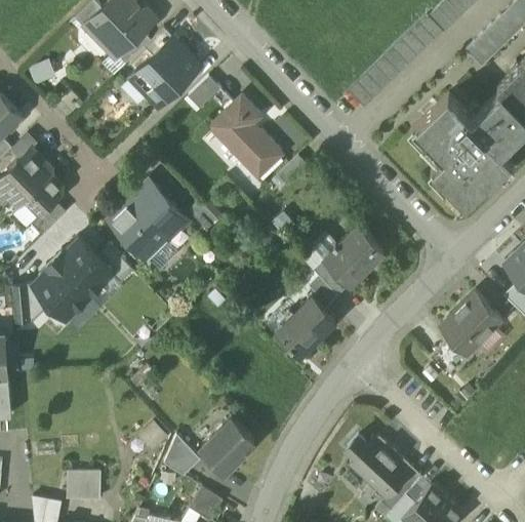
[(92,0),(74,17),(83,28),(86,25),(85,24),(102,8),(93,0),(92,0)]
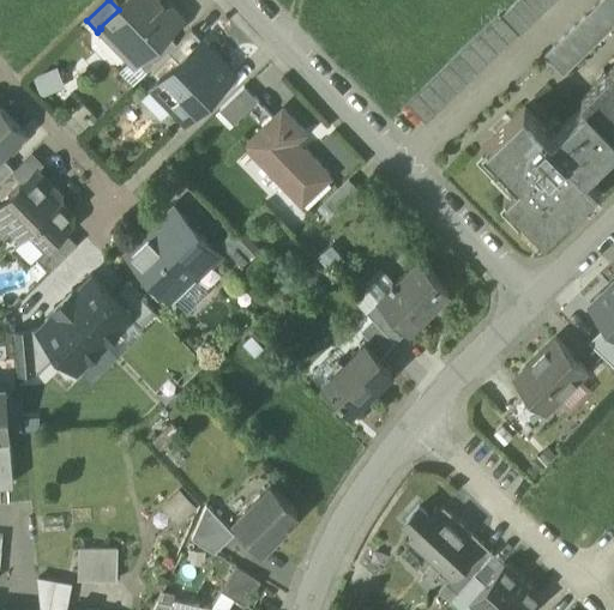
[(126,54),(133,62),(133,61),(162,34),(166,37),(167,36),(181,23),(160,0),(128,0),(119,10),(100,28),(101,29),(107,35),(107,42),(119,54),(126,54)]
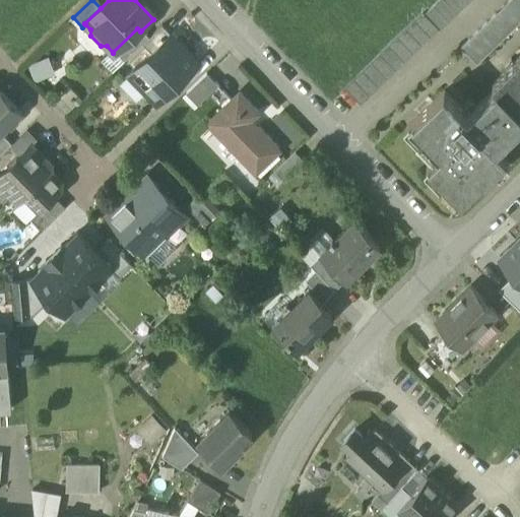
[(456,0),(441,0),(441,1),(456,17),(465,9),(456,0)]
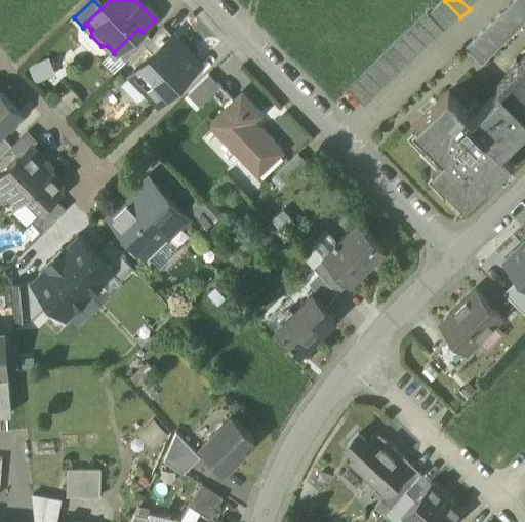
[(477,0),(460,0),(470,9),(478,1),(477,0)]
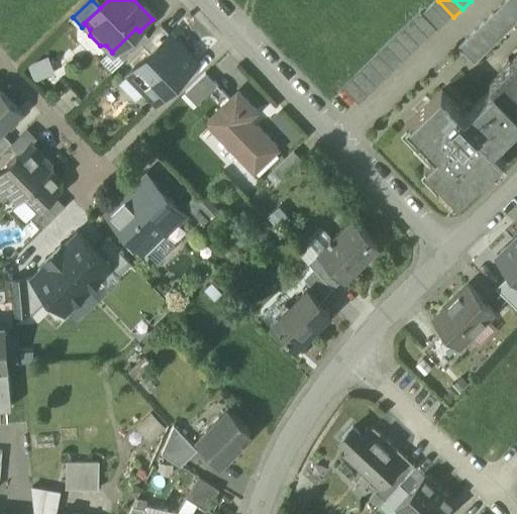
[(516,0),(508,0),(506,2),(516,13),(516,0)]
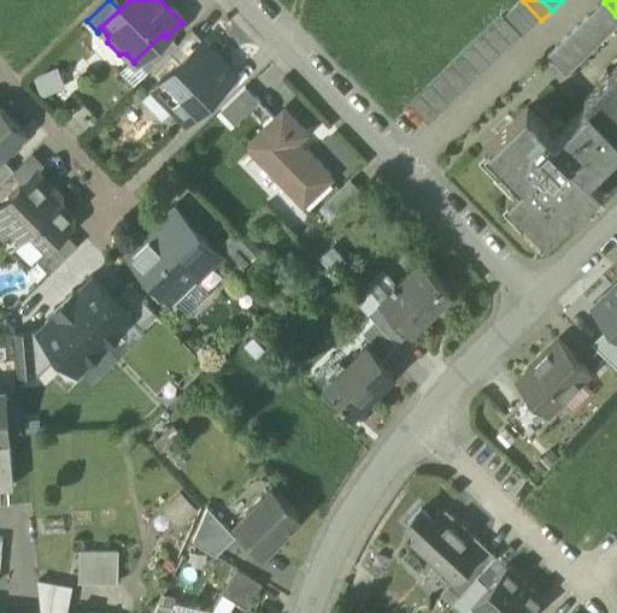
[(523,1),(513,11),(532,30),(541,21),(523,1)]
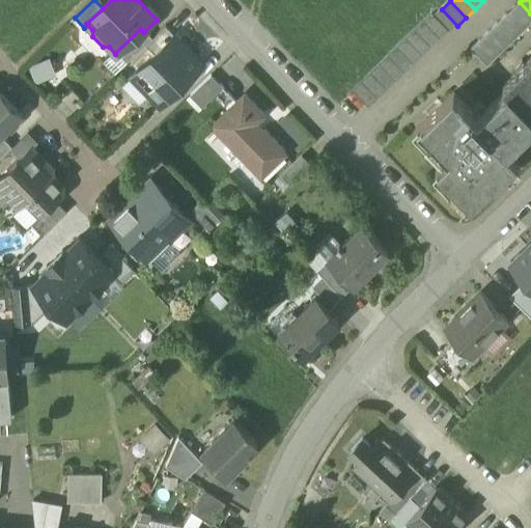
[(530,14),(520,2),(511,10),(529,29),(530,26),(530,14)]
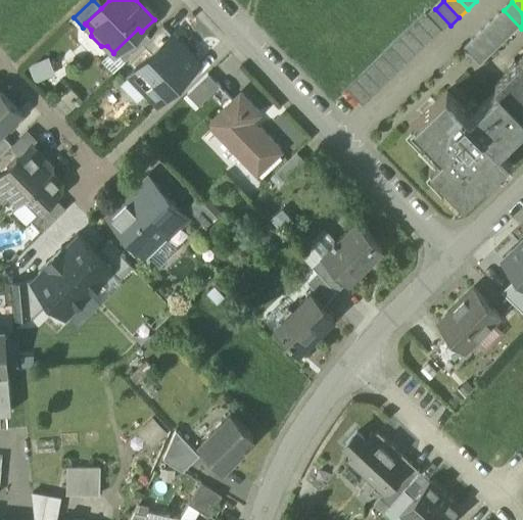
[(435,9),(426,17),(440,32),(442,34),(450,26),(435,9)]
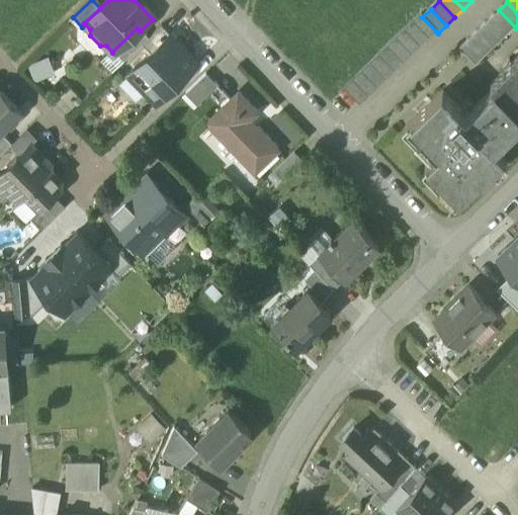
[(499,10),(491,18),(507,35),(516,28),(499,10)]
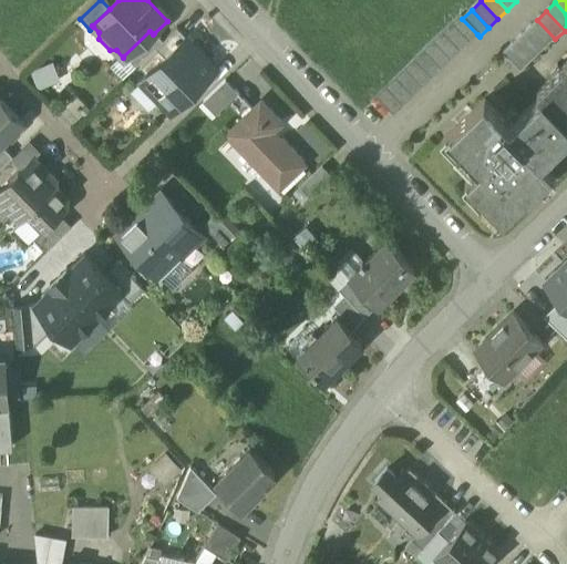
[(468,43),(477,34),(462,19),(461,17),(451,26),(468,43)]
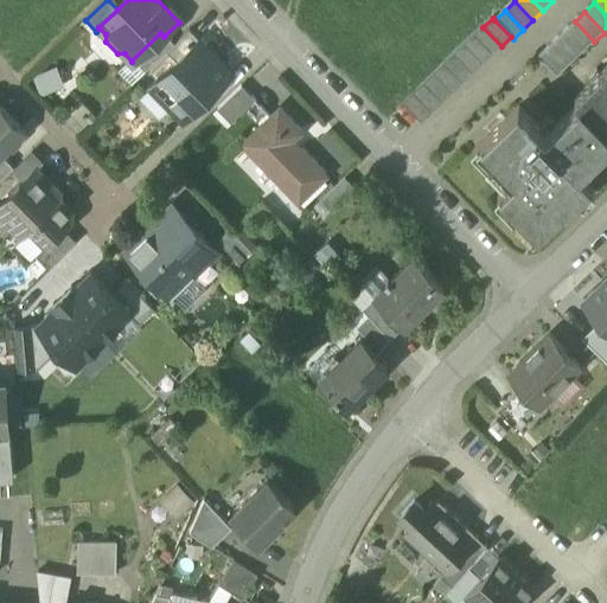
[(575,21),(564,31),(585,51),(594,42),(575,21)]
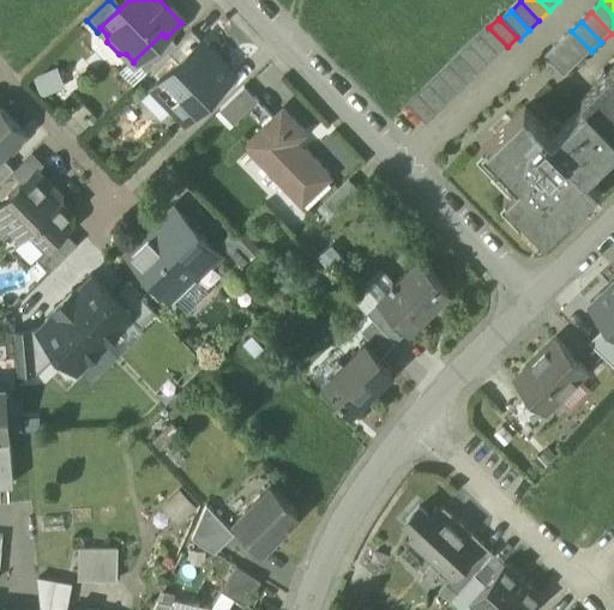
[(497,56),(507,47),(488,28),(477,37),(497,56)]
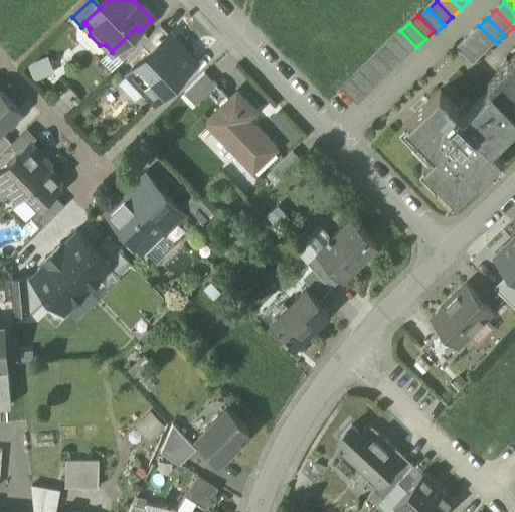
[(479,26),(471,34),(488,51),(496,43),(479,26)]
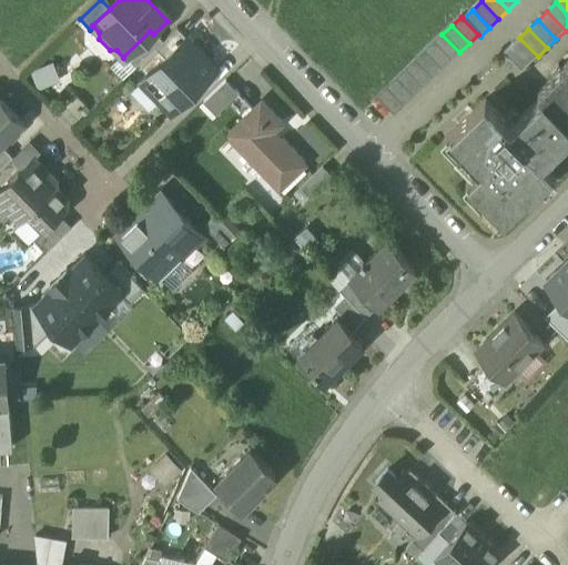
[(176,30),(163,43),(154,33),(153,34),(150,31),(123,57),(135,70),(155,51),(165,60),(186,40),(176,30)]
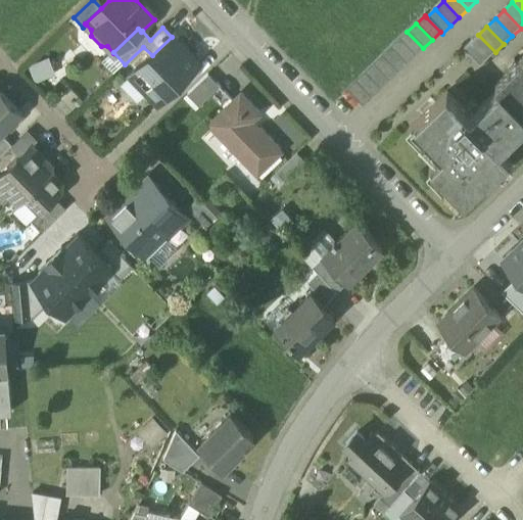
[(415,57),(423,48),(407,32),(398,40),(415,57)]
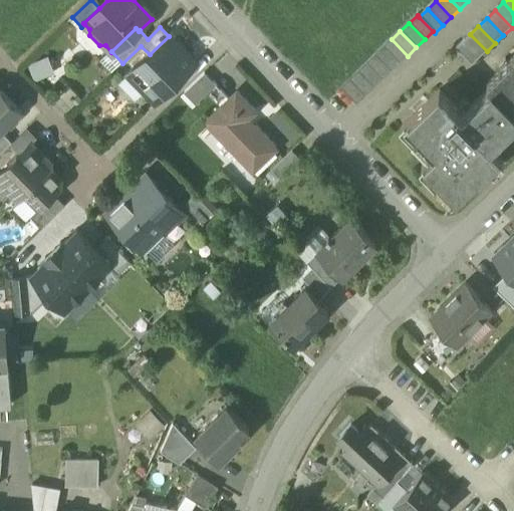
[(470,34),(462,42),(479,59),(487,51),(470,34)]
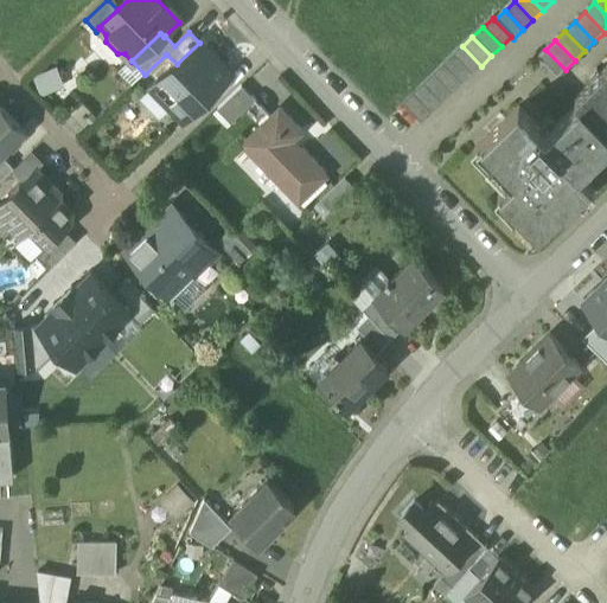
[(171,109),(184,123),(231,77),(199,43),(177,64),(153,87),(172,106),(170,108),(171,109)]
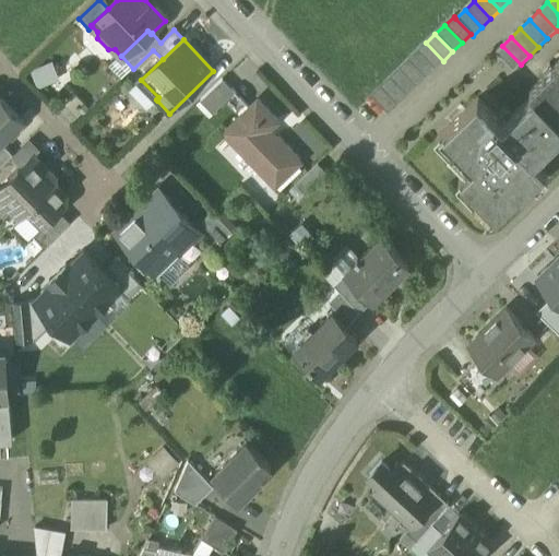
[(433,70),(443,61),(426,43),(416,52),(433,70)]
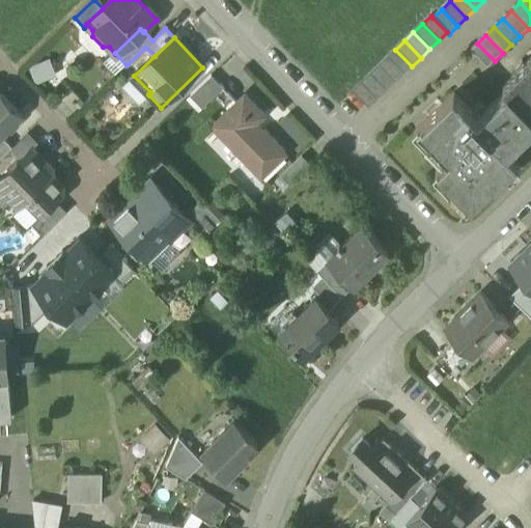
[(477,44),(469,52),(486,70),(495,61),(477,44)]
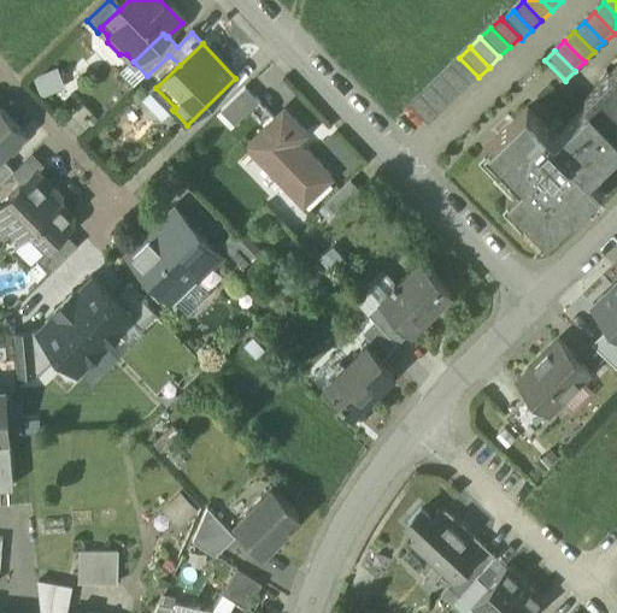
[(468,87),(479,77),(459,58),(450,68),(468,87)]
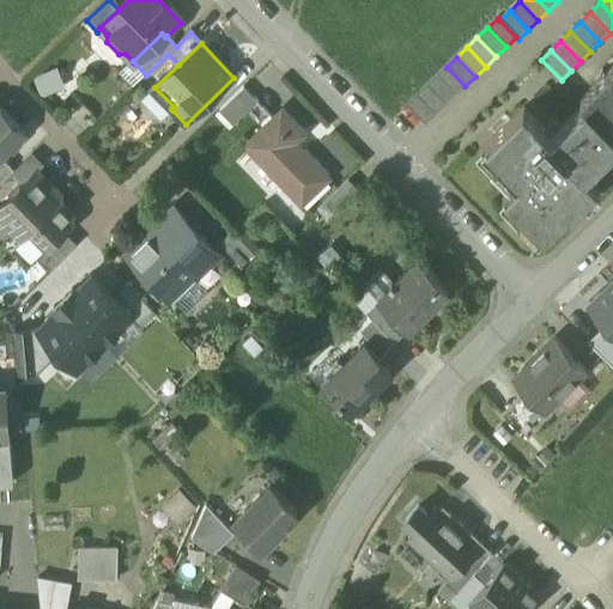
[(133,89),(146,75),(133,61),(133,62),(119,74),(133,89)]
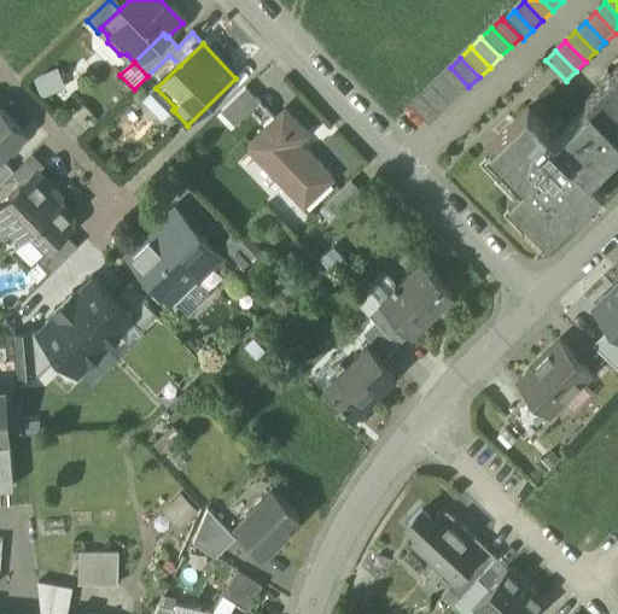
[(459,97),(468,87),(450,68),(439,77),(459,97)]
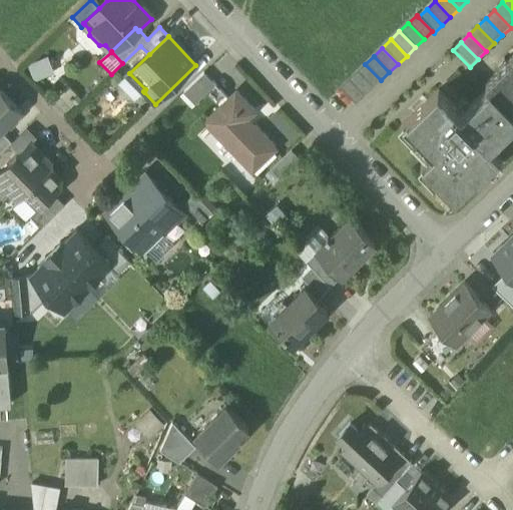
[(47,57),(27,64),(32,79),(52,72),(47,57)]
